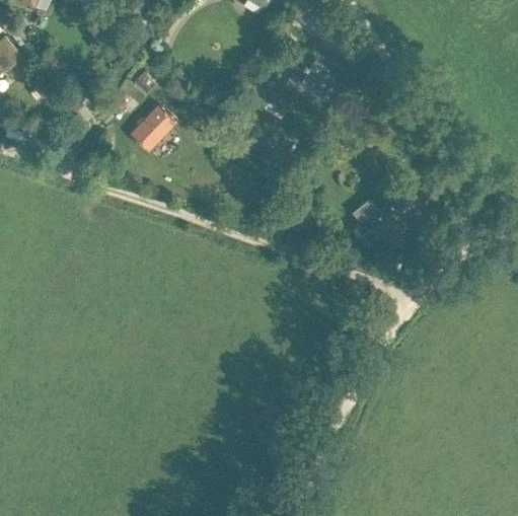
[(16,0),(17,0),(33,8),(37,0),(16,0)]
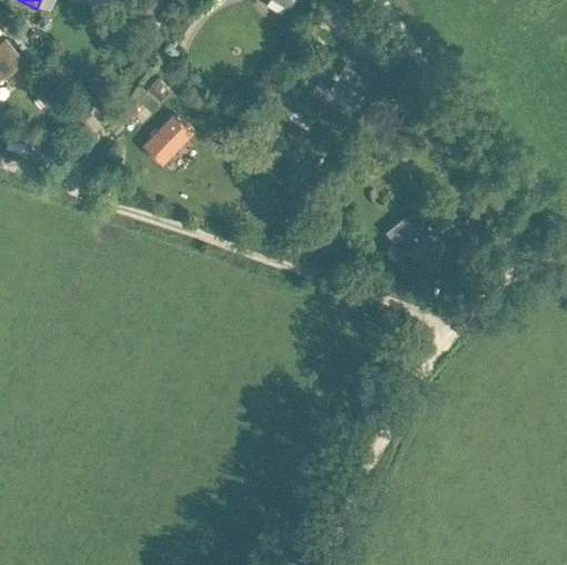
[(159,0),(151,0),(141,9),(150,19),(164,7),(159,0)]
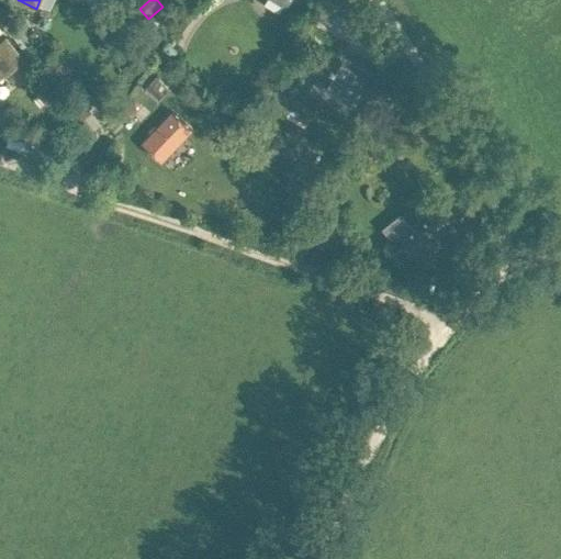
[(269,0),(285,9),(290,0),(269,0)]
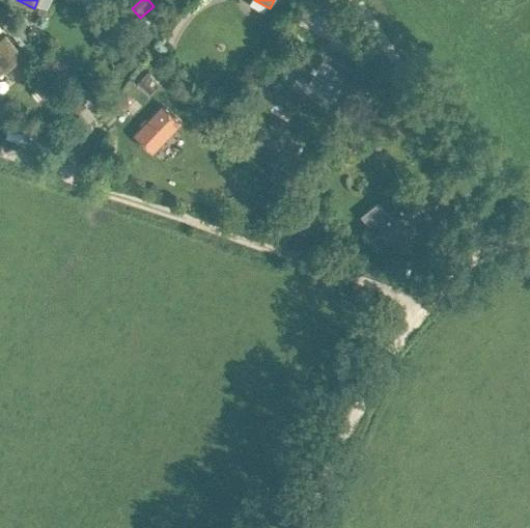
[(20,58),(4,39),(0,43),(0,66),(4,72),(20,58)]
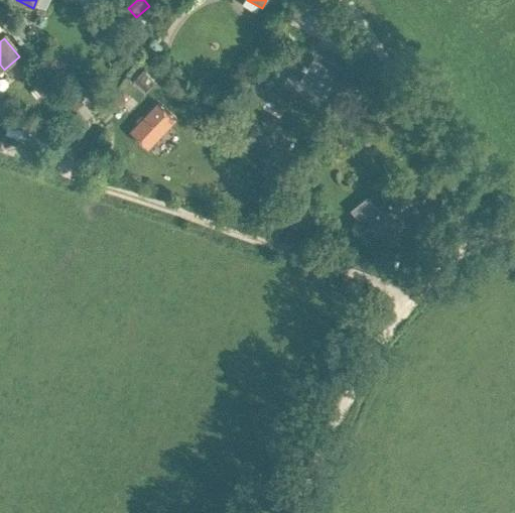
[(52,50),(41,58),(50,72),(62,62),(52,50)]
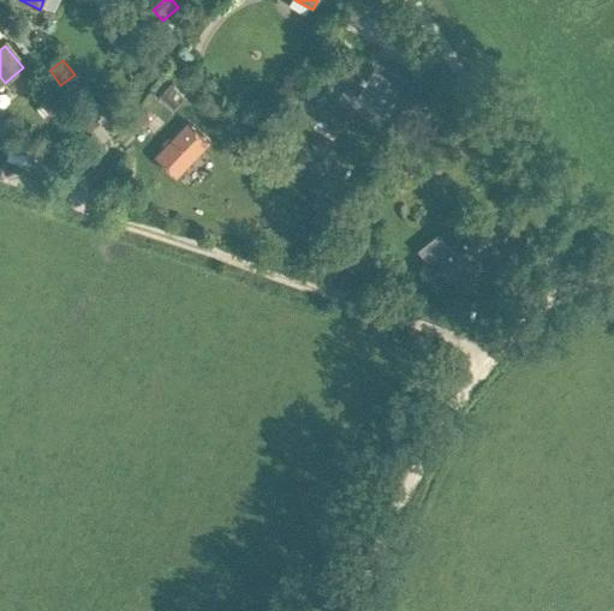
[(352,96),(385,114),(404,83),(371,64),(352,96)]
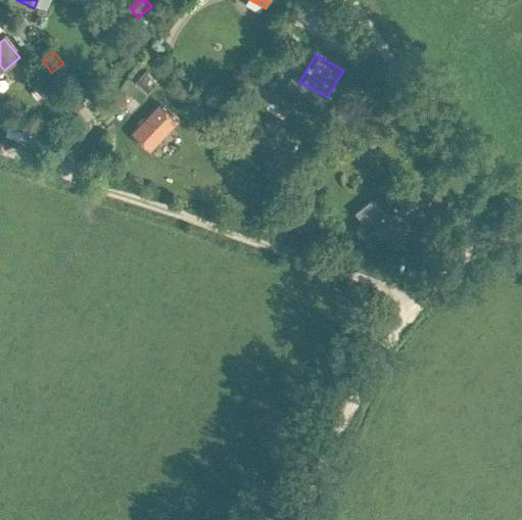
[(147,94),(152,89),(156,85),(144,74),(140,78),(135,84),(147,94)]
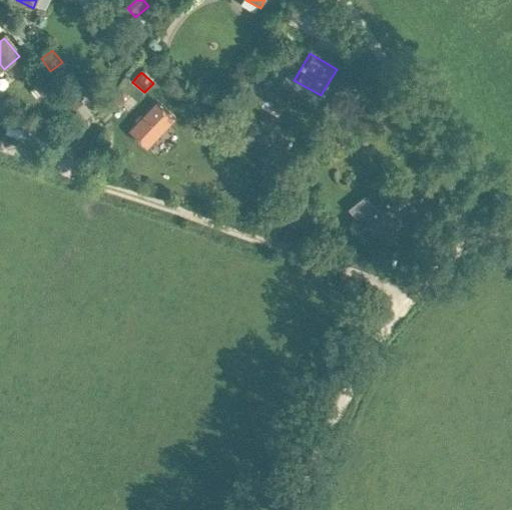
[(34,86),(43,98),(52,90),(42,79),(34,86)]
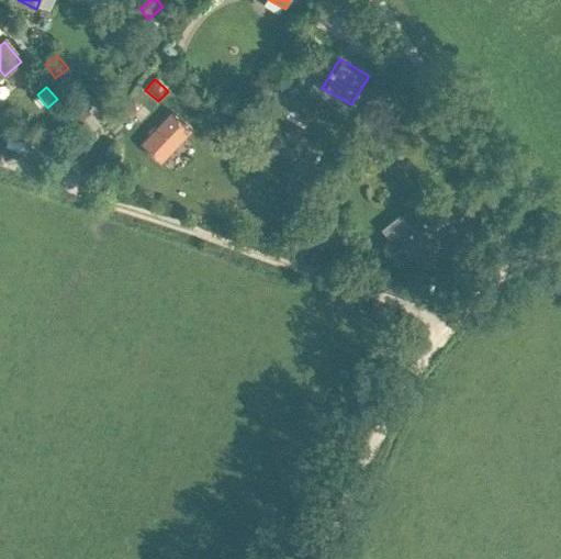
[(141,146),(160,165),(191,132),(171,114),(141,146)]
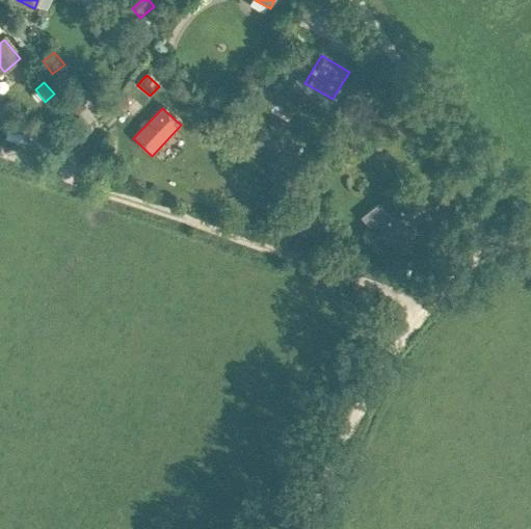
[(273,170),(286,178),(293,165),(281,158),(273,170)]
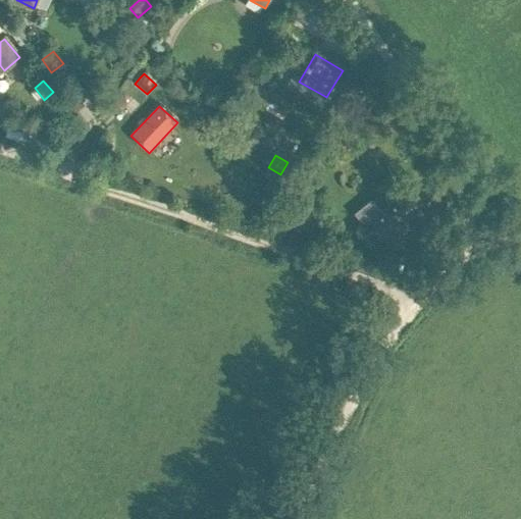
[(409,226),(405,221),(414,215),(400,198),(369,222),(382,240),(391,234),(395,238),(409,226)]
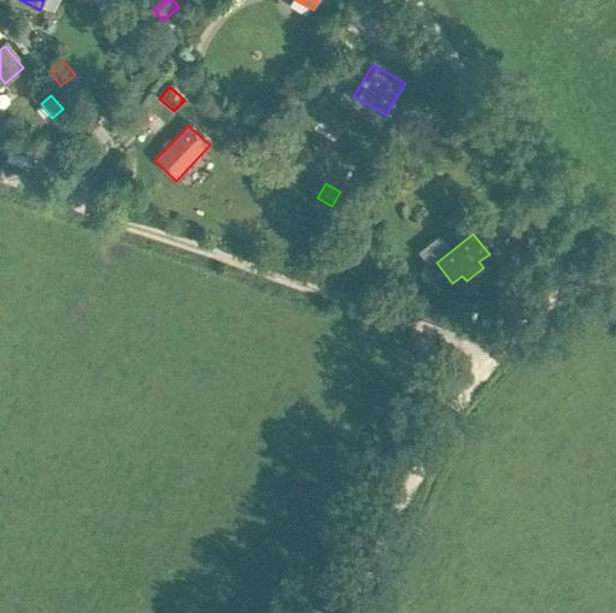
[(336,261),(350,269),(358,252),(346,245),(336,261)]
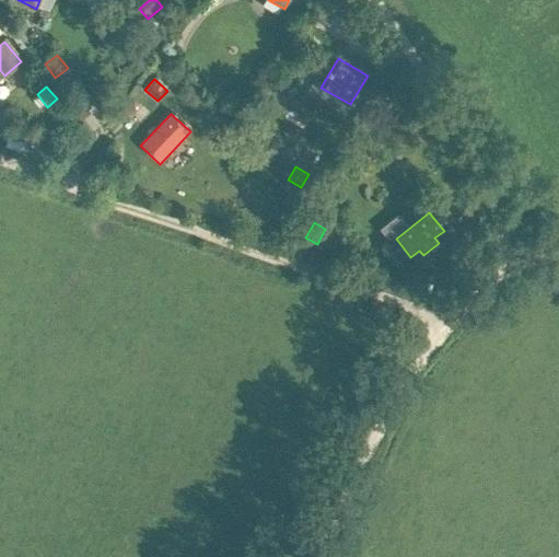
[(276,228),(269,235),(277,243),(283,234),(276,228)]
